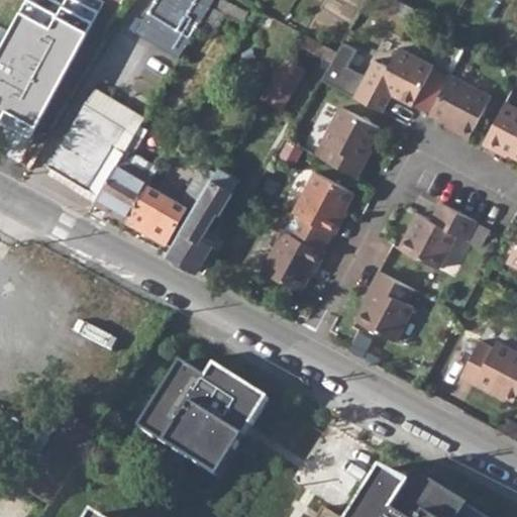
[(143,0),(129,26),(182,55),(209,5),(211,0),(143,0)]
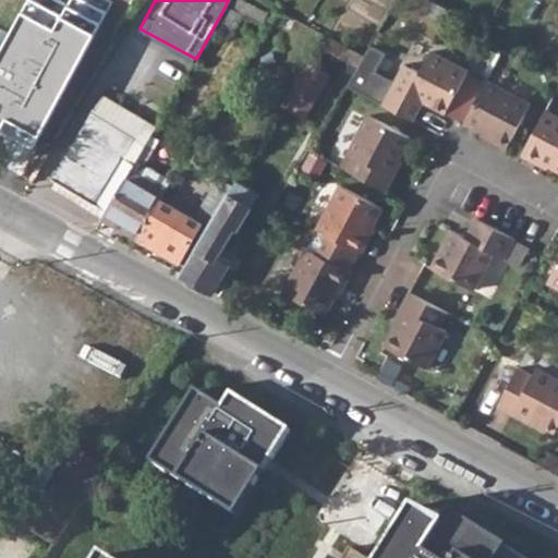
[(228,0),(226,5),(256,22),(262,12),(240,0),(228,0)]
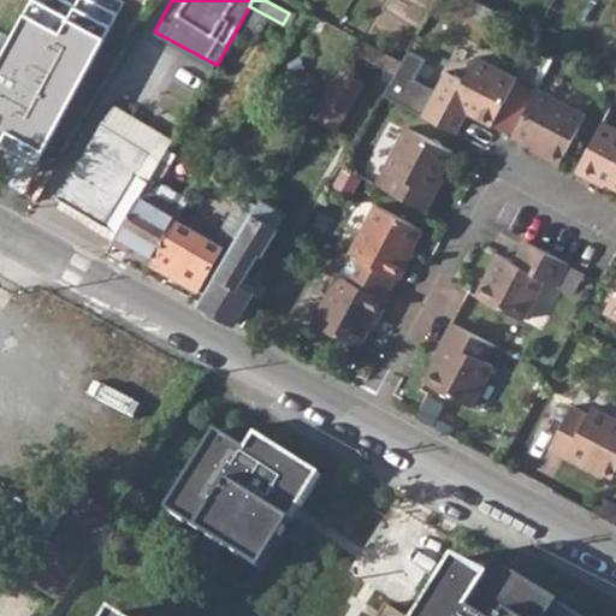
[(72,25),(36,6),(7,60),(0,72),(0,132),(49,160),(119,31),(81,10),(72,25)]
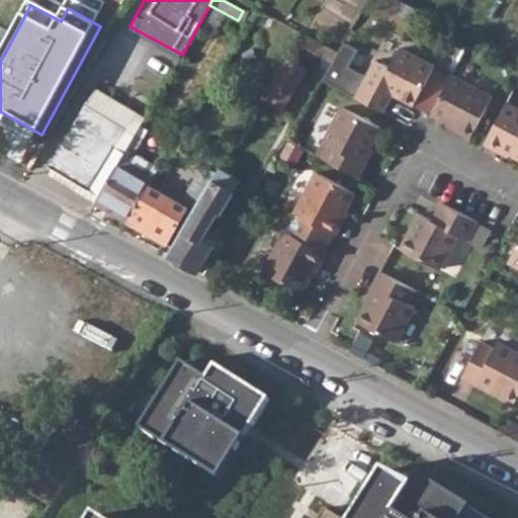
[(290,40),(313,54),(318,44),(295,31),(290,40)]
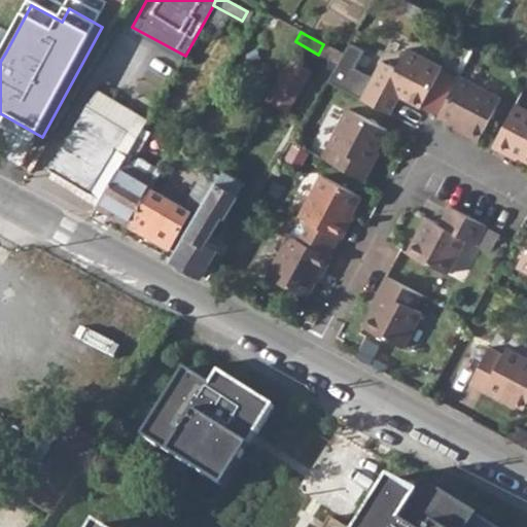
[(340,54),(323,44),(318,55),(335,63),(340,54)]
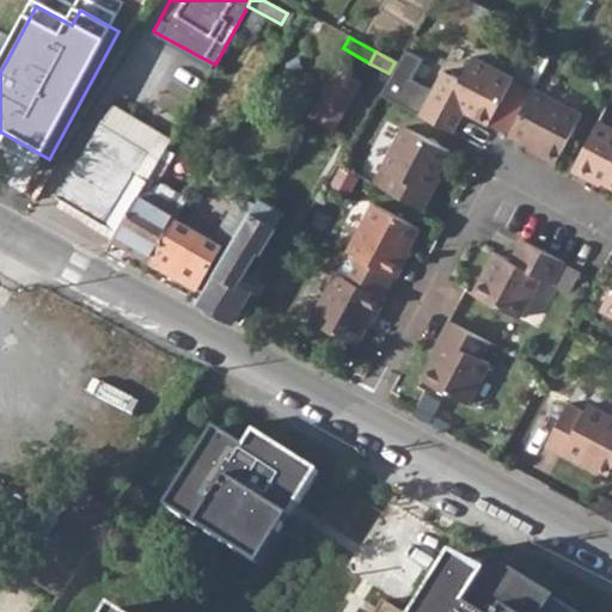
[(418,114),(451,130),(461,109),(488,123),(512,78),(470,56),(458,79),(441,69),(418,114)]
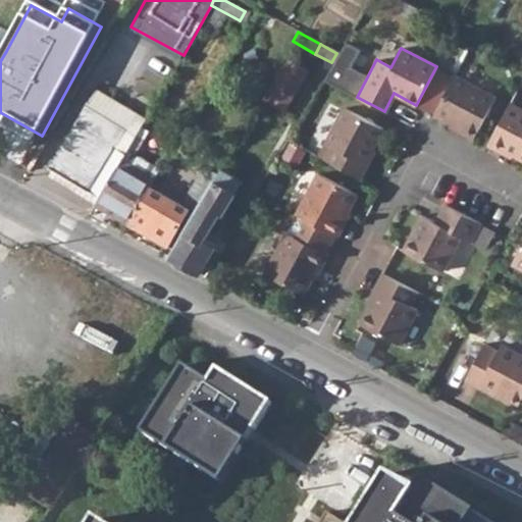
[(259,98),(278,109),(301,70),(282,59),(259,98)]
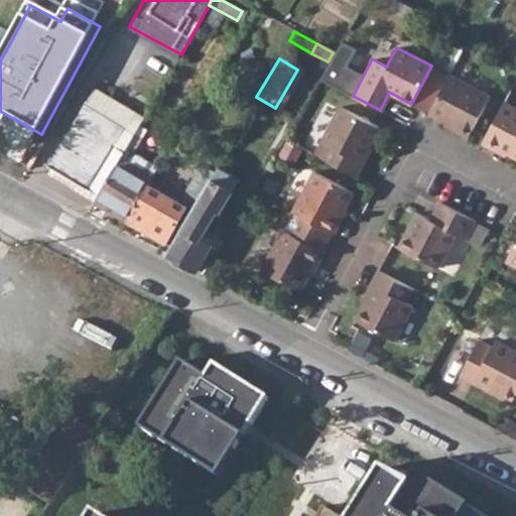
[(452,130),(466,137),(487,95),(447,75),(427,111),(454,125),(452,130)]
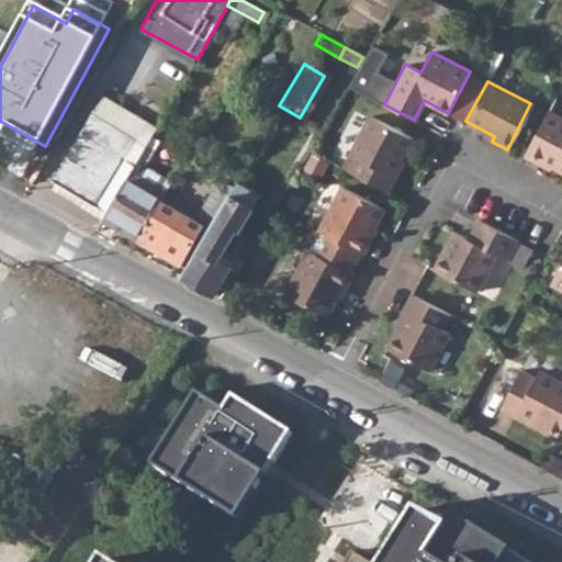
[(101,96),(91,112),(132,135),(142,119),(101,96)]
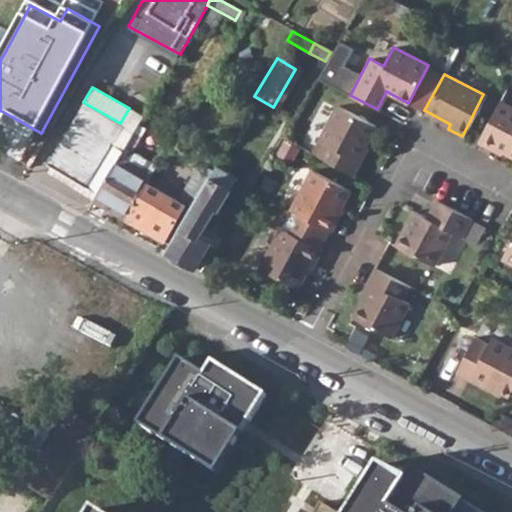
[(493,146),(511,155),(511,108),(497,101),(476,142),(491,150),(493,146)]
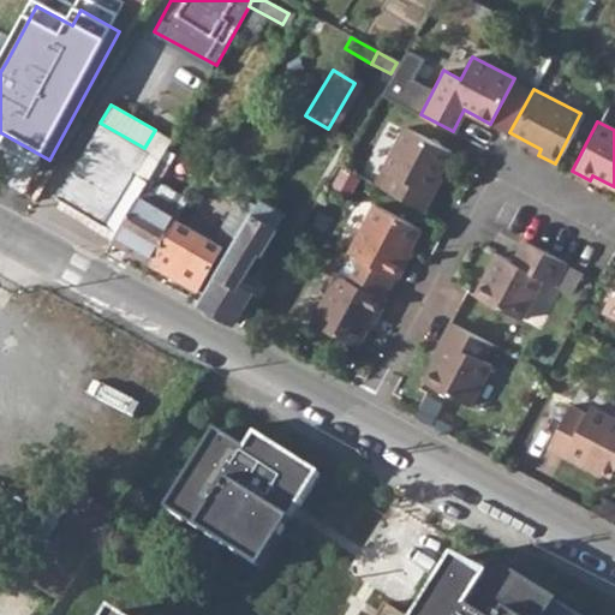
[(57,196),(115,231),(141,186),(148,175),(159,156),(144,148),(100,123),(57,196)]
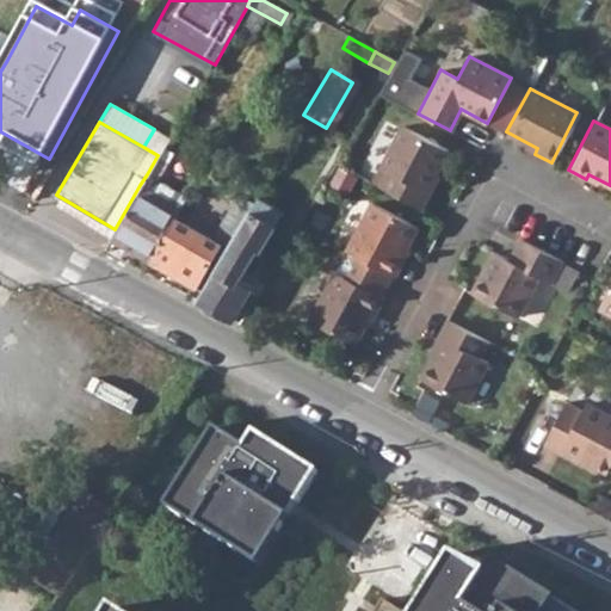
[(380,185),(423,208),(432,190),(427,187),(448,149),(403,125),(382,166),(388,168),(380,185)]
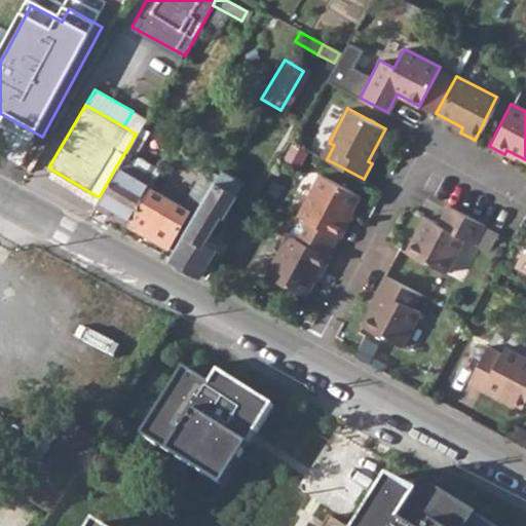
[(126,150),(120,159),(155,179),(161,170),(126,150)]
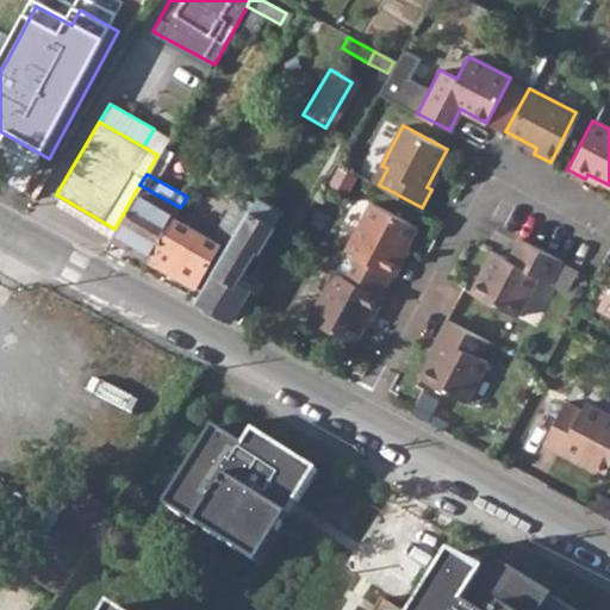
[(175,218),(180,207),(139,185),(114,229),(110,236),(150,260),(175,218)]
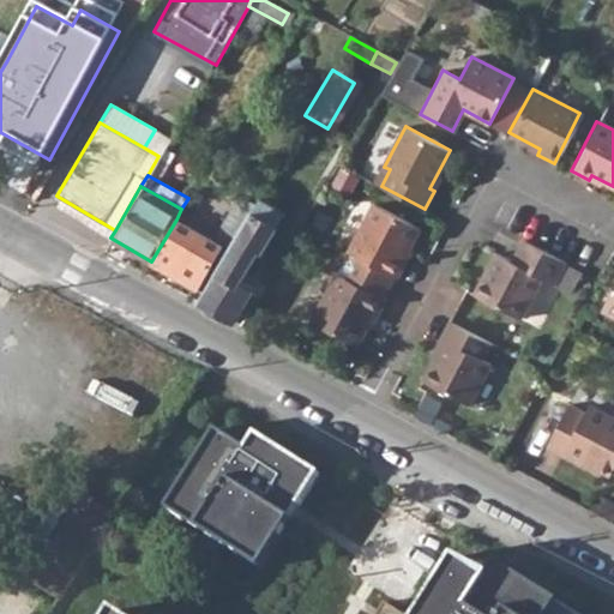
[(220,228),(234,236),(250,210),(253,205),(238,197),(220,228)]
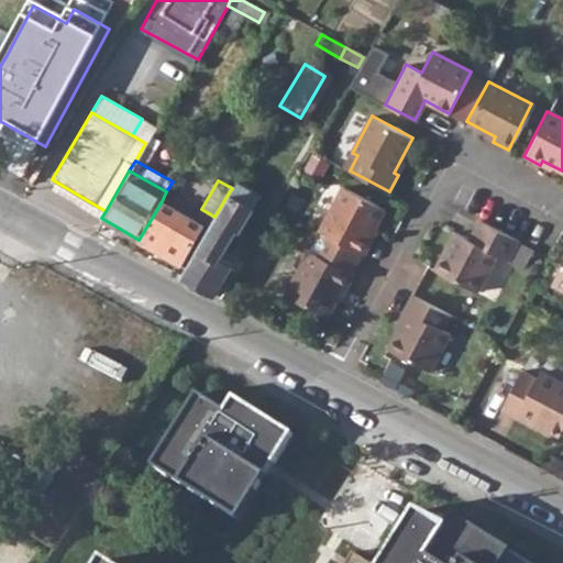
[(232,188),(229,192),(252,206),(260,192),(235,180),(232,188)]
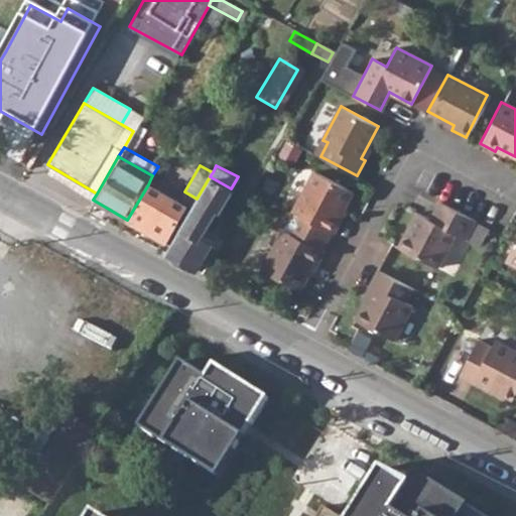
[(331,232),(334,234),(343,217),(340,215),(353,191),(313,170),(292,211),(301,216),(331,232)]
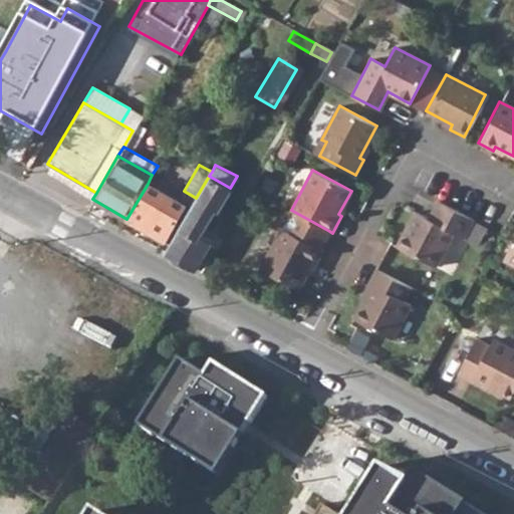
[(218,210),(230,188),(209,176),(196,198),(165,251),(195,268),(211,241),(201,236),(216,209),(218,210)]
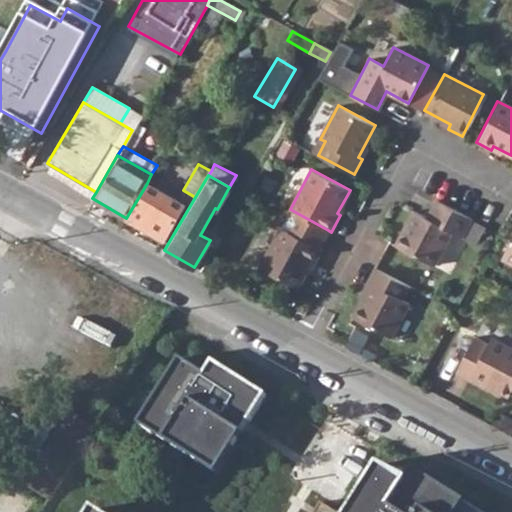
[(126,218),(164,240),(184,204),(172,197),(176,191),(163,183),(159,190),(147,183),(126,218)]
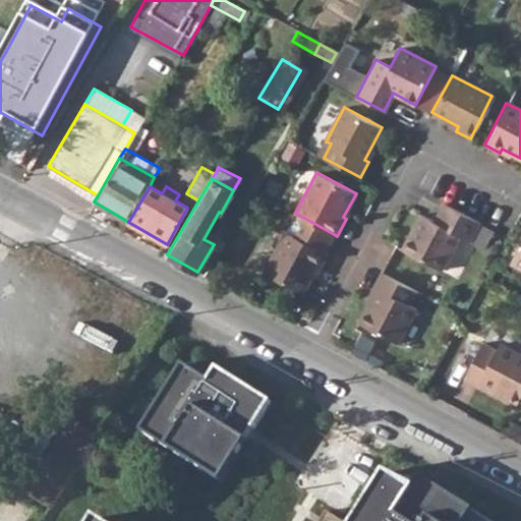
[(402,249),(442,270),(458,237),(468,242),(478,223),(444,204),(433,222),(420,215),(402,249)]
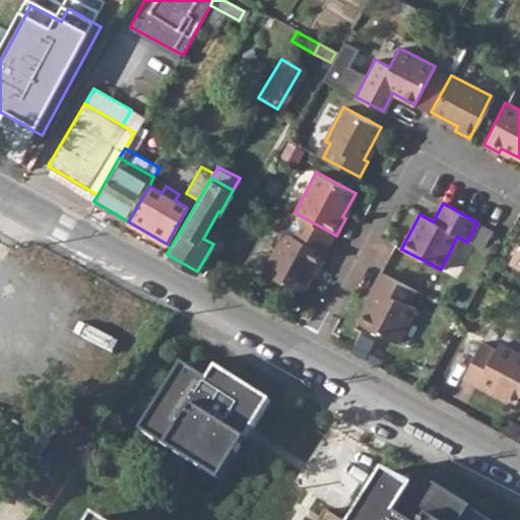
[(263,270),(302,291),(316,265),(320,267),(328,252),(324,250),(333,234),(304,217),(296,236),(284,230),(263,270)]
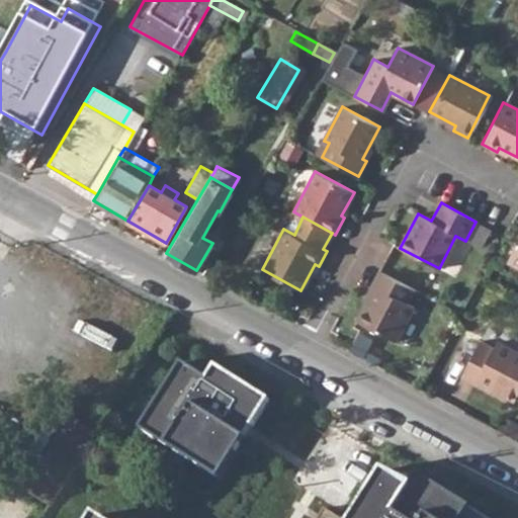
[(517,237),(506,260),(517,266),(517,237)]
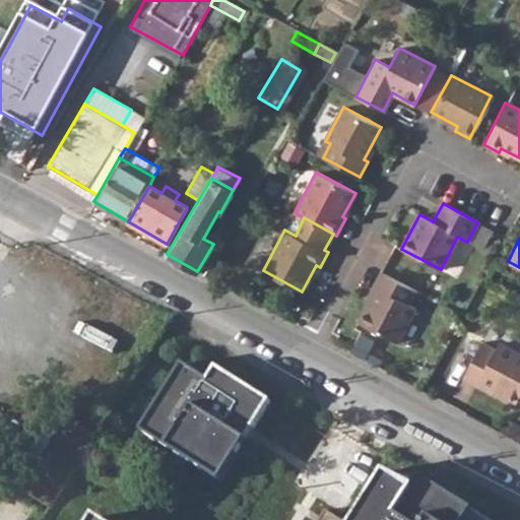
[(356,323),(396,344),(415,309),(408,305),(415,291),(379,272),(372,286),(375,288),(356,323)]
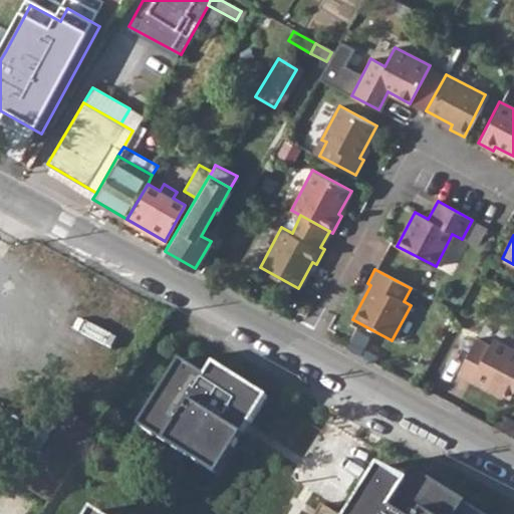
[(474,377),(511,398),(513,393),(513,351),(492,339),(489,346),(474,338),(456,374),(471,382),(474,377)]
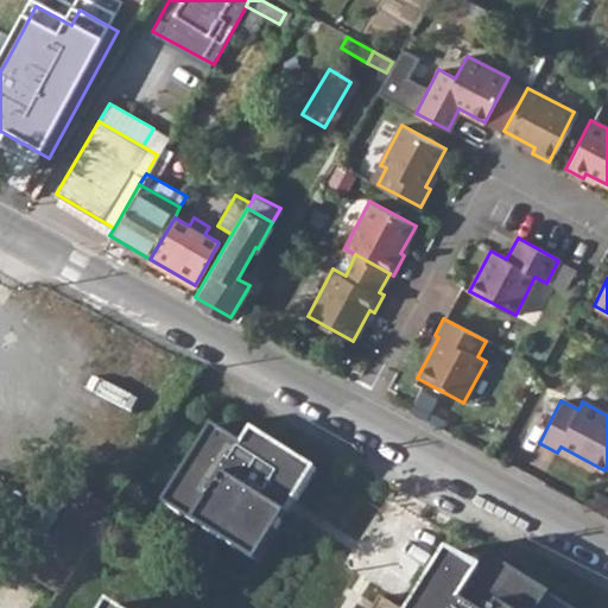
[(258,563),(316,470),(252,430),(244,445),(213,426),(164,505),(258,563)]
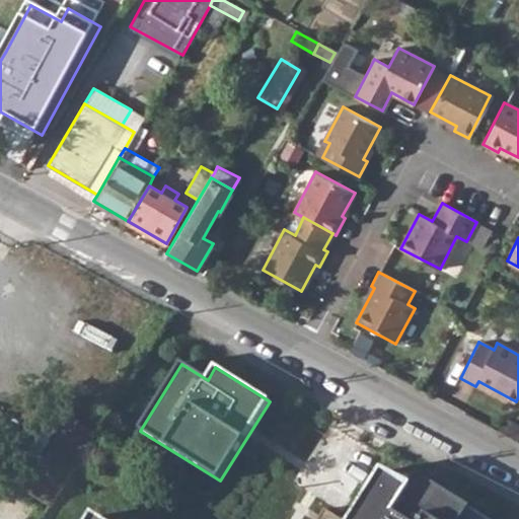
[(388,472),(359,518),(470,518),(476,510),(423,476),(415,489),(388,472)]
